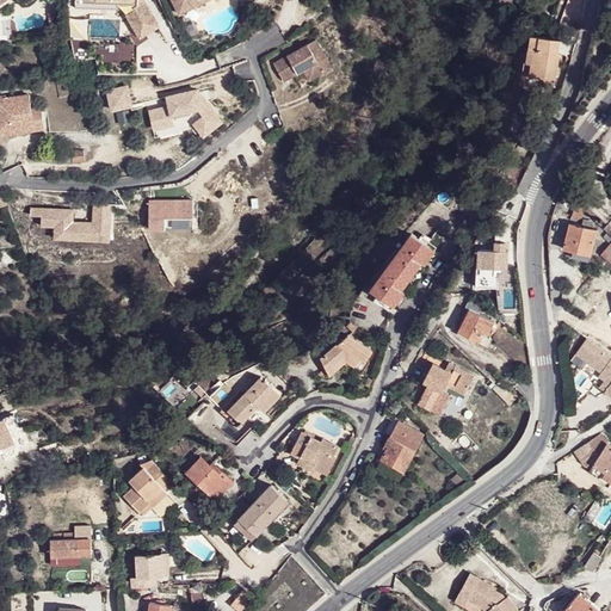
[(76,0),(76,4),(122,6),(141,35),(164,22),(149,0),(76,0)]
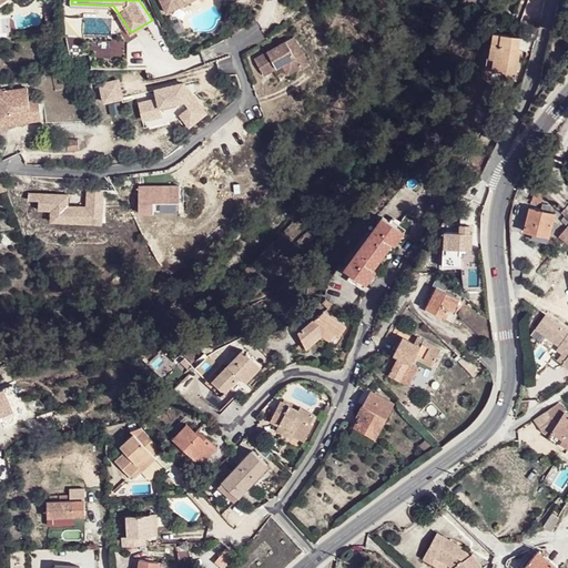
[(180,0),(165,8),(168,11),(190,0),(180,0)]
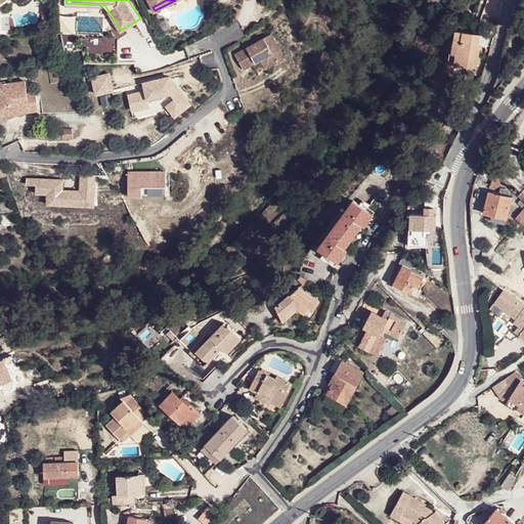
[(484,27),(491,28),(494,14),(487,12),(484,27)]
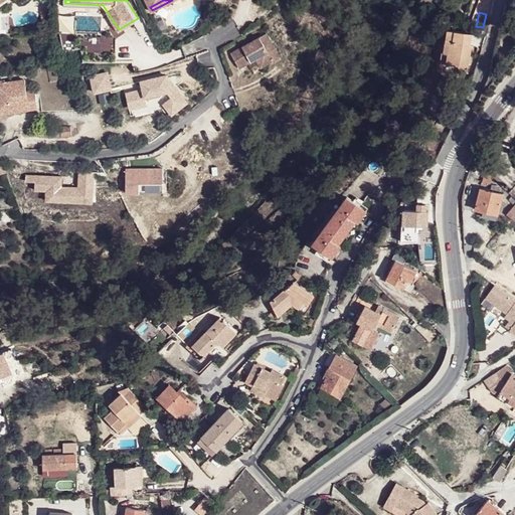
[(272,29),(236,50),(245,64),(253,59),(261,70),(288,55),(272,29)]
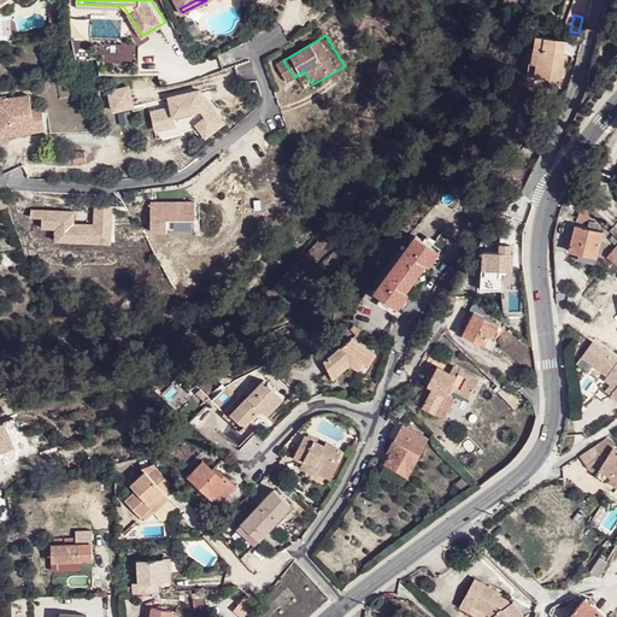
[(538,36),(535,50),(535,51),(540,52),(535,77),(550,80),(553,89),(560,88),(560,81),(565,54),(563,54),(565,40),(538,36)]
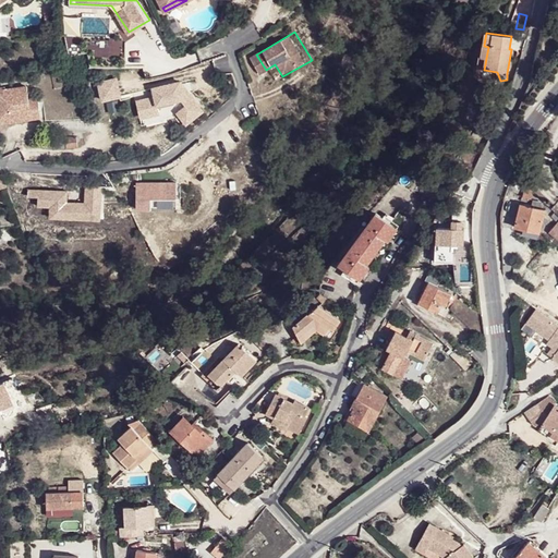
[(484,46),(484,45),(482,44),(478,60),(476,70),(477,73),(478,75),(480,77),(483,80),(484,70),(488,47),(484,46)]
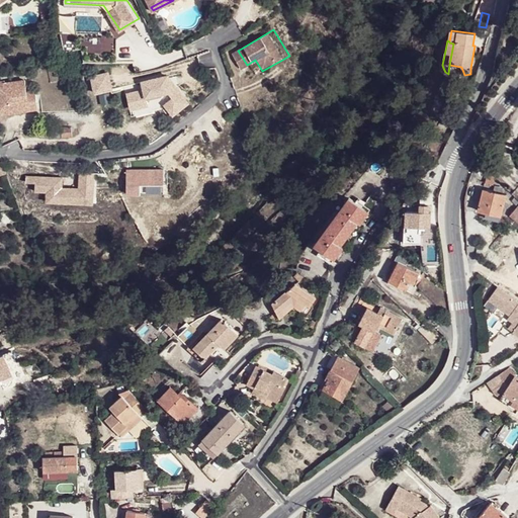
[(117,77),(107,79),(109,88),(119,86),(117,77)]
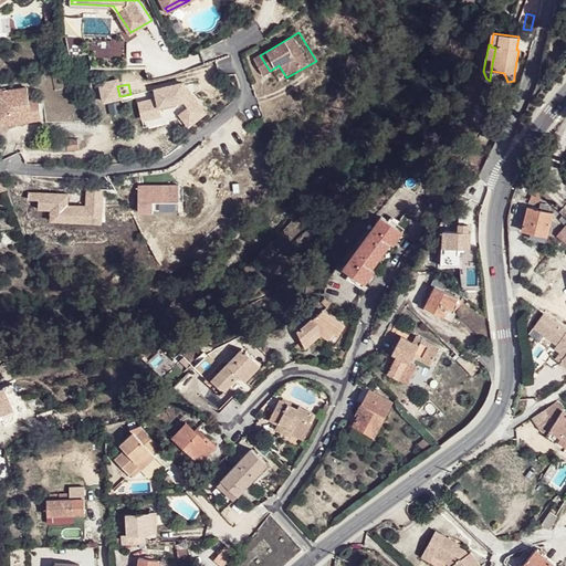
[(28,88),(4,92),(9,123),(31,121),(31,112),(40,111),(39,101),(29,102),(28,88)]
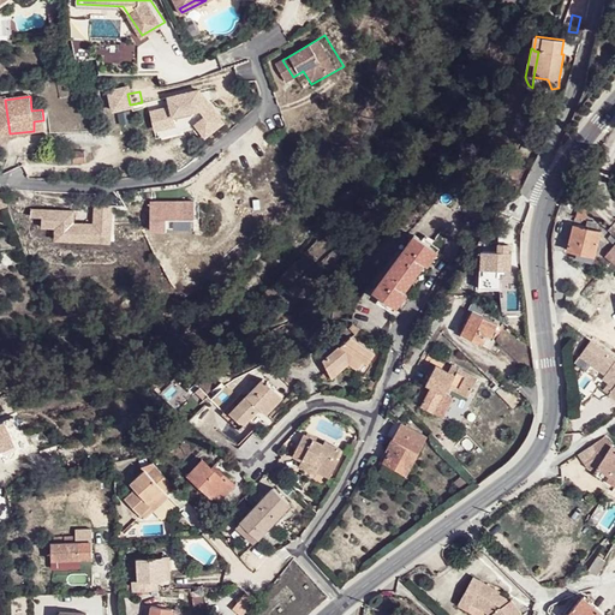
[(142,102),(115,107),(117,117),(143,111),(142,102)]
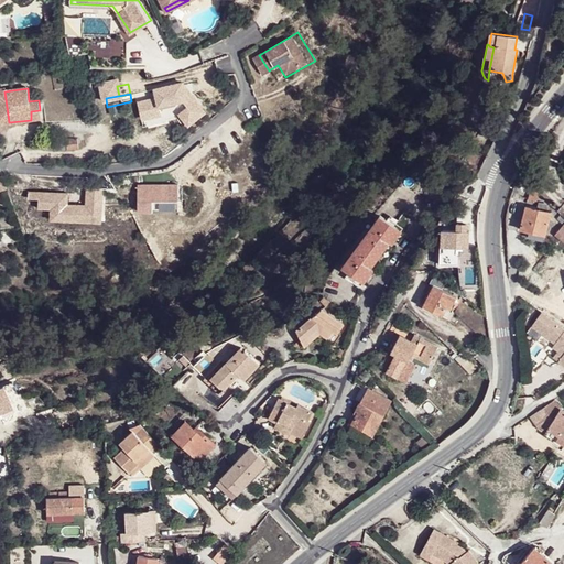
[(78,138),(50,139),(51,150),(78,149),(78,138)]
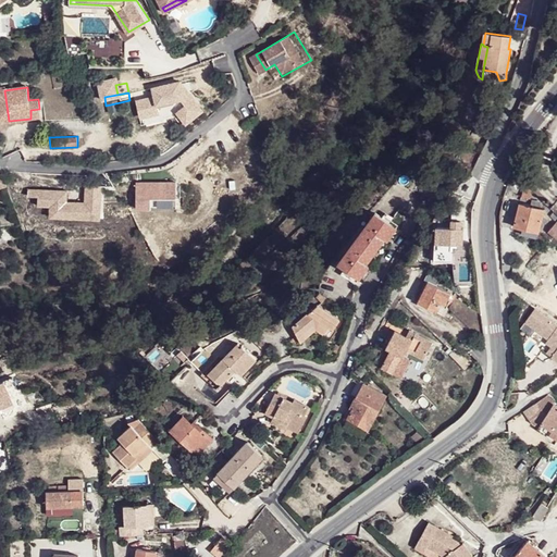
[(177,181),(135,182),(136,209),(153,208),(155,197),(178,198),(177,181)]
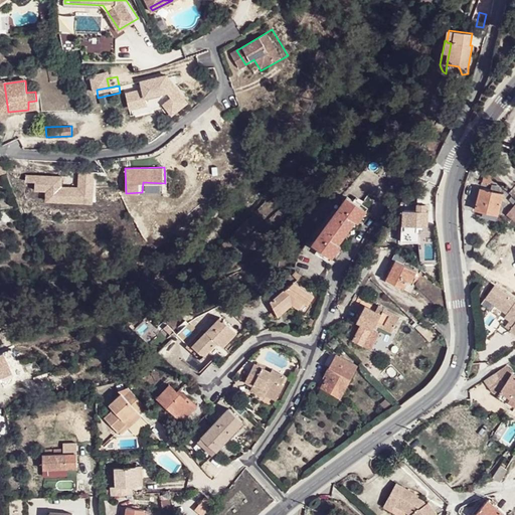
[(95,203),(95,170),(79,169),(79,183),(62,183),(62,174),(28,173),(28,182),(34,182),(35,190),(46,191),(46,201),(95,203)]
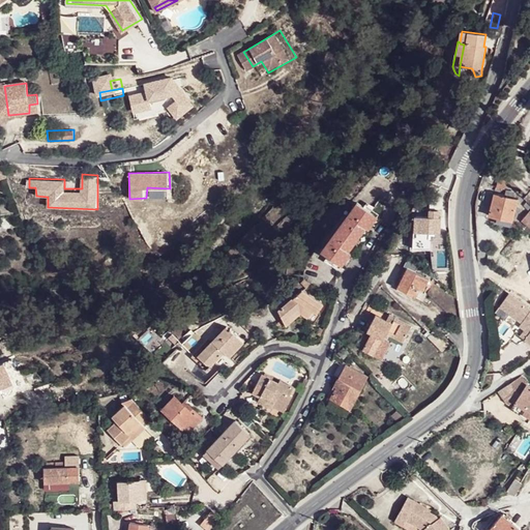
[(506,183),(503,180),(498,179),(495,187),(504,189),(506,183)]
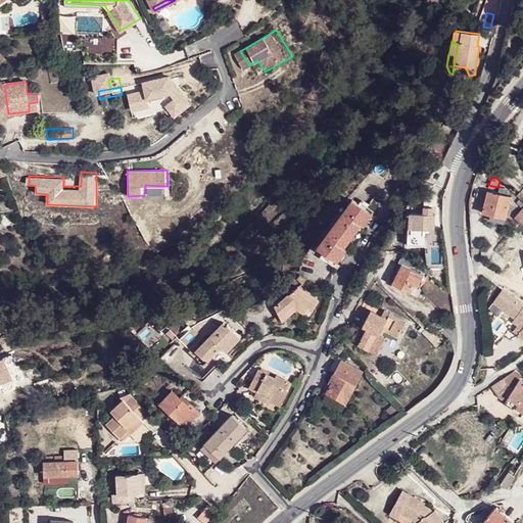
[(483,212),(492,215),(505,219),(511,197),(506,195),(508,191),(500,188),(498,194),(488,191),(483,212)]
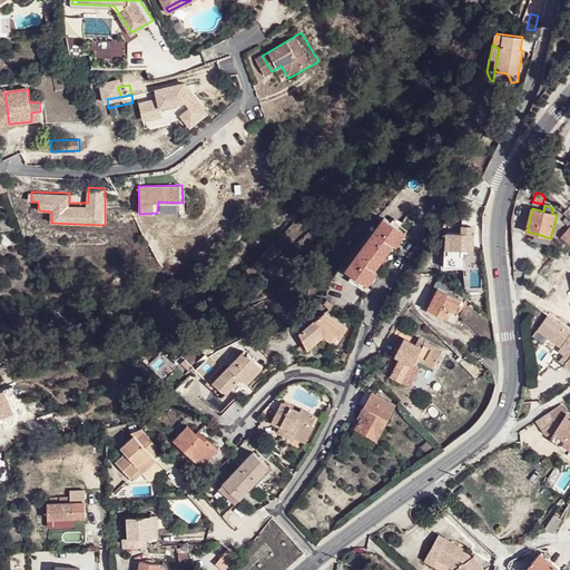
[(389,243),(399,231),(383,219),(346,272),(361,283),(370,269),(375,273),(394,246),(389,243)]
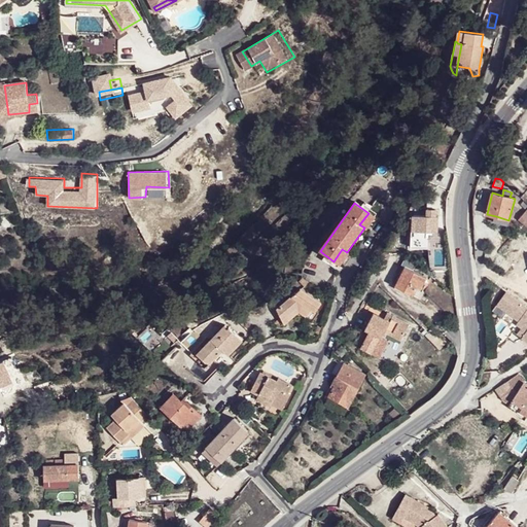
[(375,217),(369,213),(359,224),(364,227),(366,229),(375,217)]
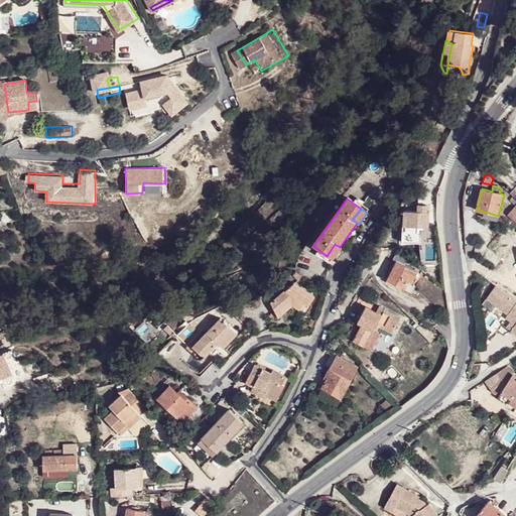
[(404,216),(403,227),(428,230),(429,215),(427,215),(428,210),(419,210),(419,214),(406,212),(405,217),(404,216)]
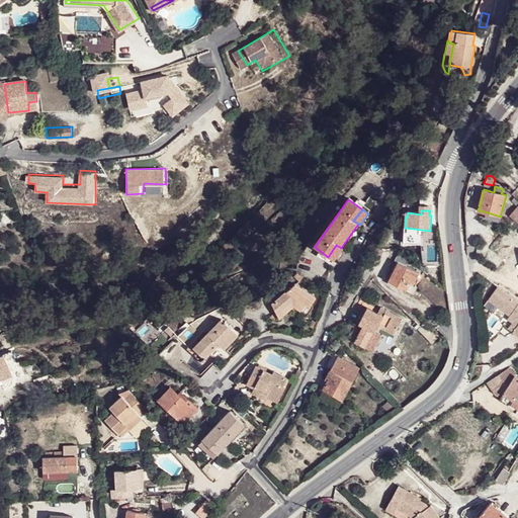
[(500,221),(500,217),(488,212),(486,218),(500,221)]
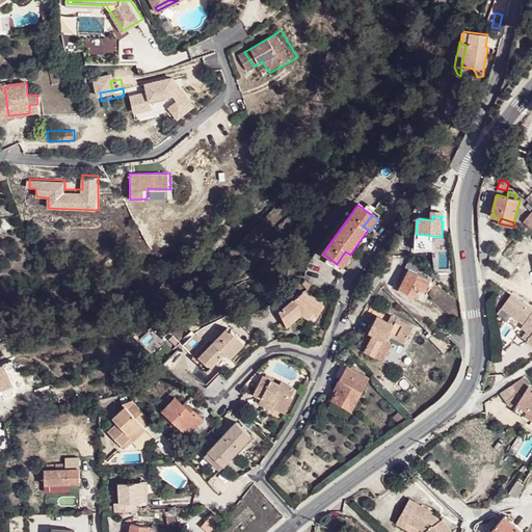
[(351,256),(350,255),(345,251),(337,264),(343,268),(351,256)]
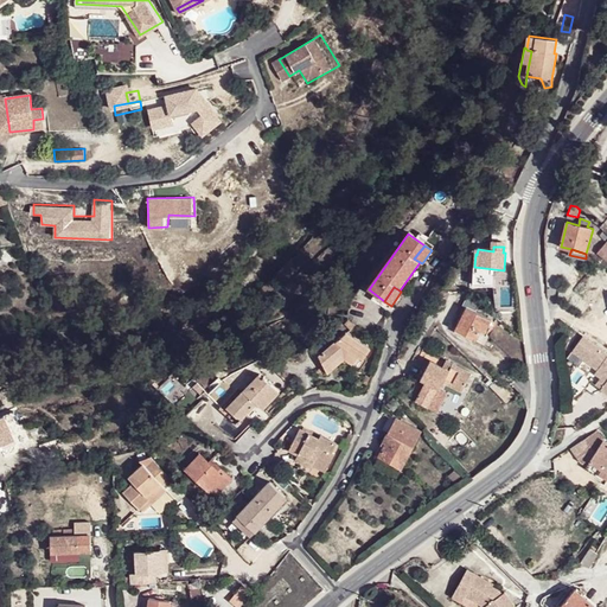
[(481,299),(470,293),(462,306),(466,308),(455,328),(475,339),(480,332),(484,333),(490,320),(474,313),(481,299)]
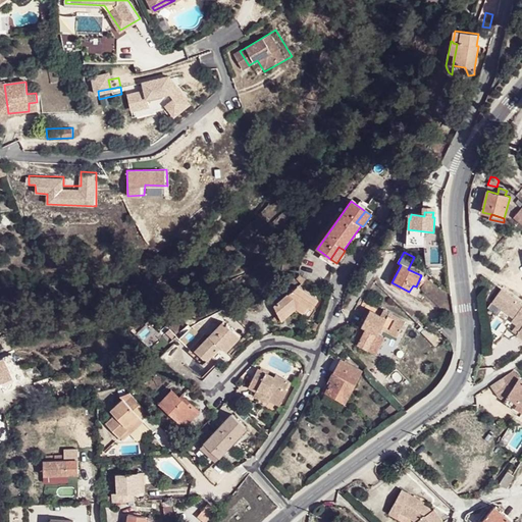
[(275,312),(282,323),(294,311),(297,313),(305,317),(309,309),(314,311),(319,302),(296,290),(275,312)]
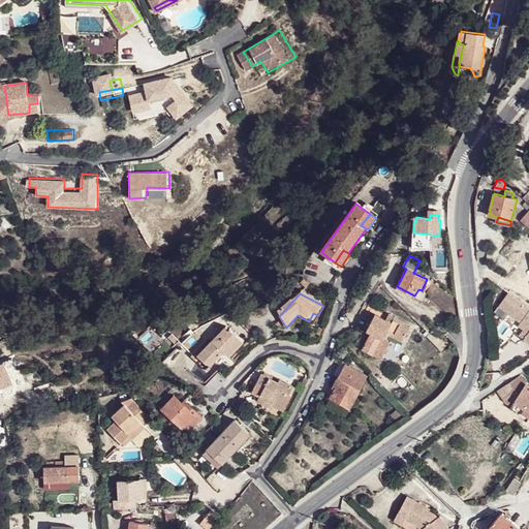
[(528,310),(506,294),(497,307),(520,322),(514,332),(528,342),(528,310)]
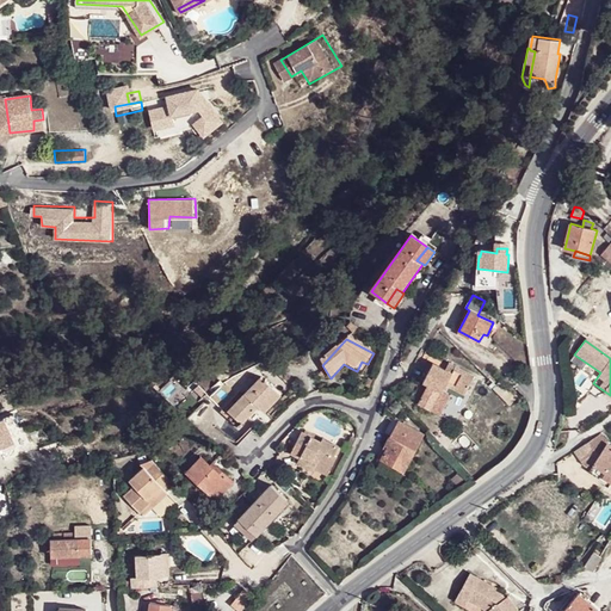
[(449,363),(445,371),(450,375),(455,368),(449,363)]
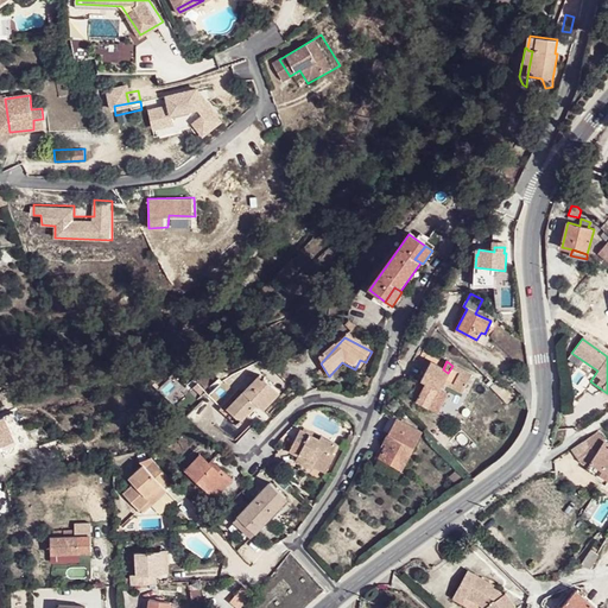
[(331,381),(346,365),(342,362),(329,377),(331,381)]
